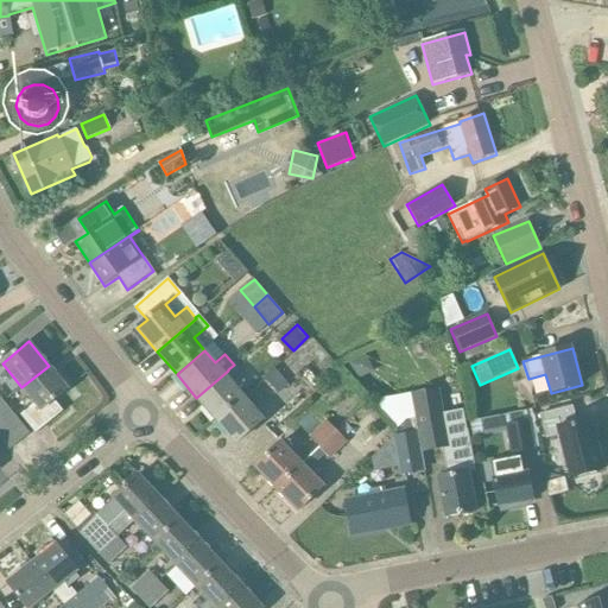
[(20,416),(37,435),(64,412),(56,400),(69,390),(49,366),(21,387),(35,404),(20,416)]
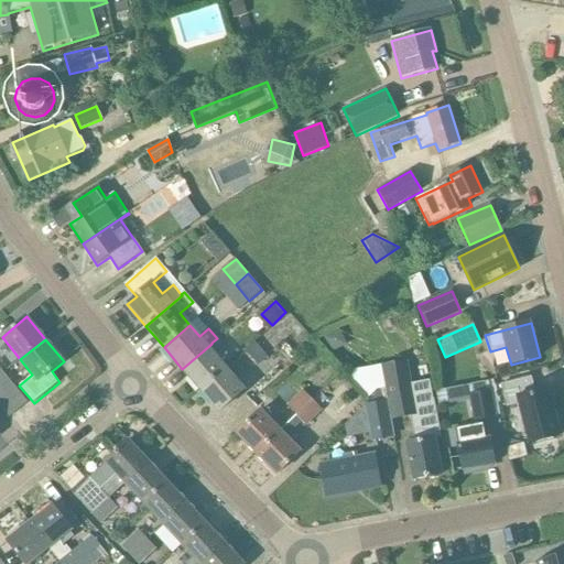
[(256,343),(246,351),(259,367),(269,358),(256,343)]
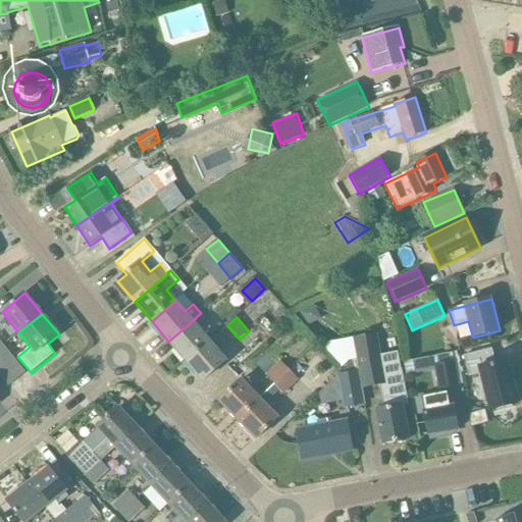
[(168,342),(186,361),(210,341),(199,328),(202,325),(196,318),(168,342)]
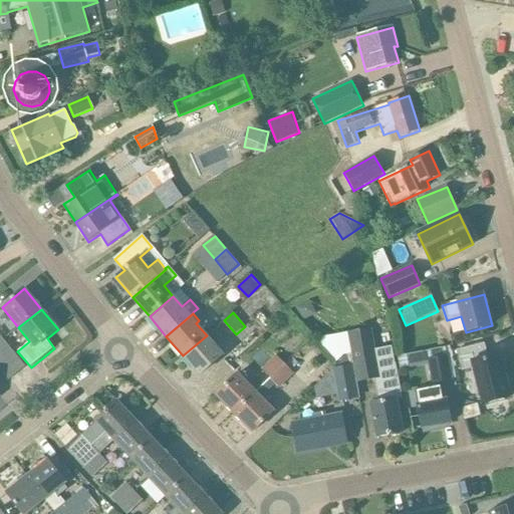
[(353,364),(356,382),(373,379),(380,377),(375,350),(371,327),(347,332),(353,364)]
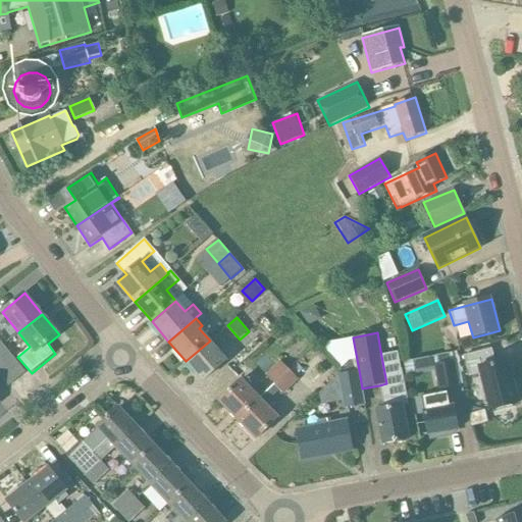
[(226,361),(210,341),(186,361),(203,381),(226,361)]
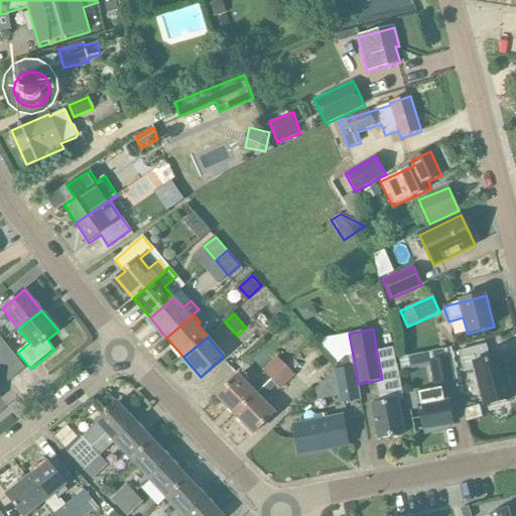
[(4,341),(0,344),(0,372),(8,382),(25,369),(4,341)]
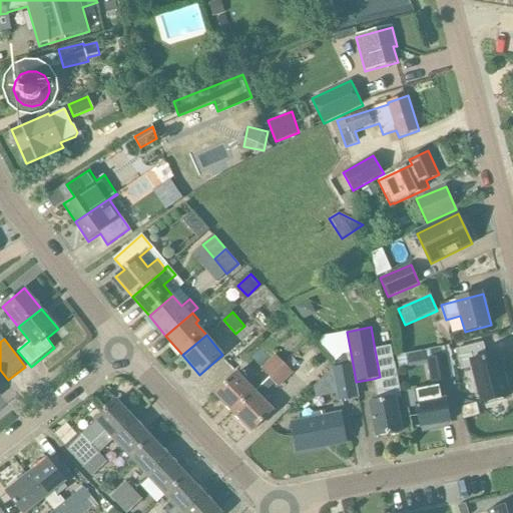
[(488,402),(489,404),(504,400),(503,398),(509,397),(507,388),(509,388),(505,373),(503,374),(498,354),(487,357),(483,344),(456,351),(461,370),(473,368),(482,404),(488,402)]
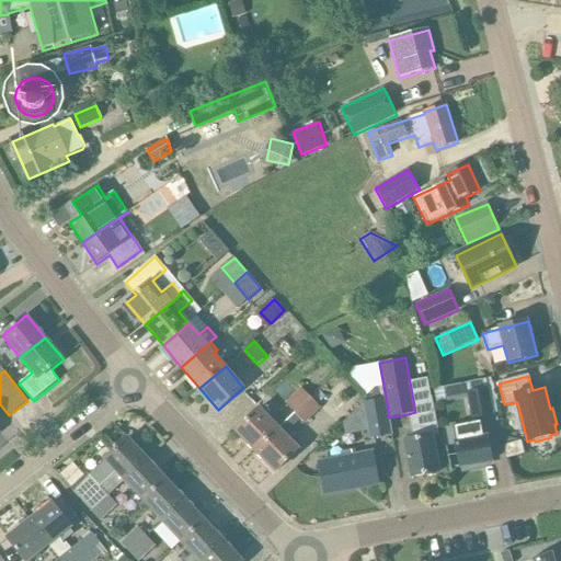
[(405,441),(412,478),(441,472),(433,435),(438,434),(432,397),(431,397),(427,379),(410,382),(415,412),(408,414),(413,439),(405,441)]
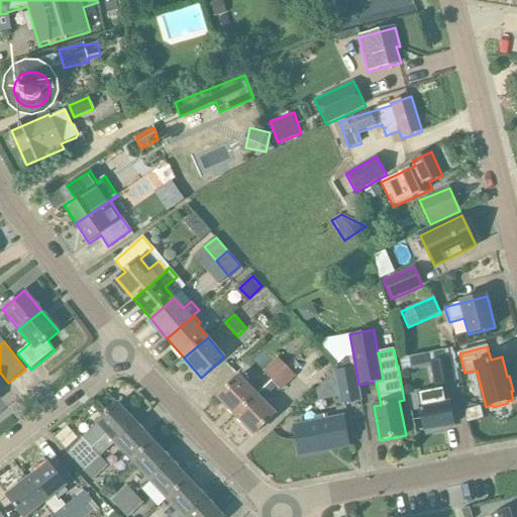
[(429,360),(434,385),(454,382),(449,356),(429,360)]
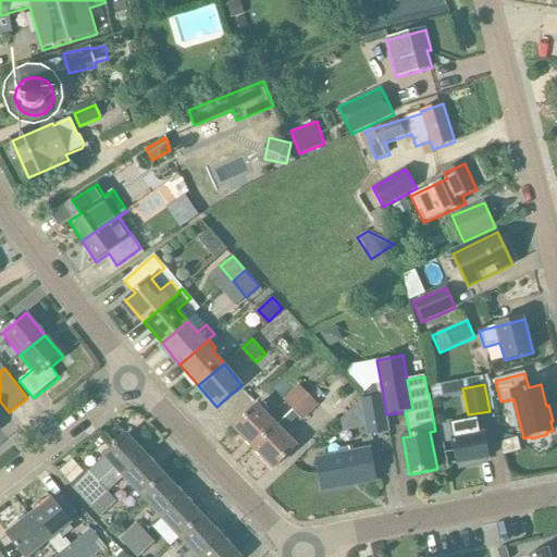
[(255,448),(274,469),(297,447),(282,431),(298,416),(302,420),(318,406),(313,401),(308,395),(299,385),(283,400),(293,411),(276,425),(277,426),(255,448)]
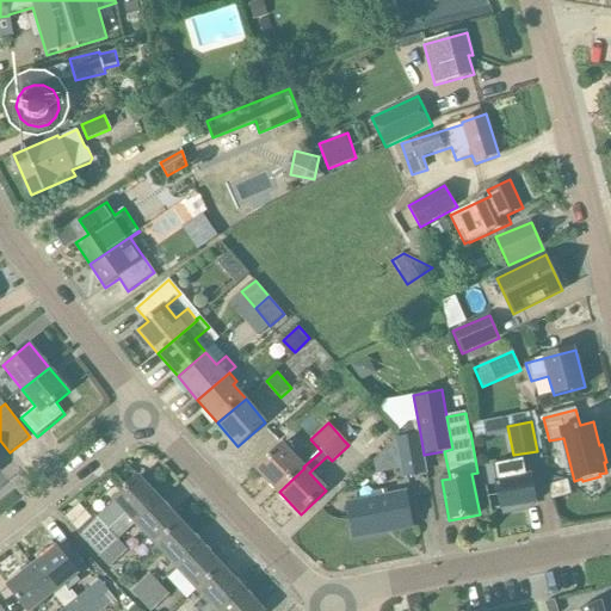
[(353,432),(347,425),(338,433),(344,440),(353,432)]
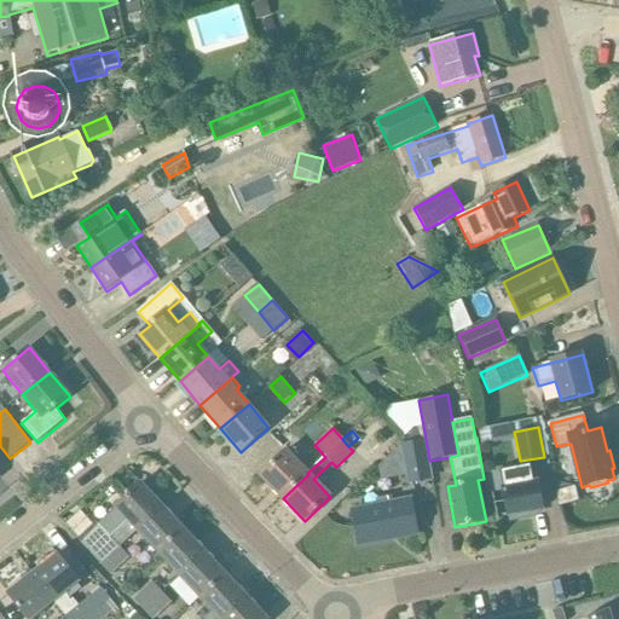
[(400,444),(408,485),(433,480),(429,461),(426,439),(400,444)]
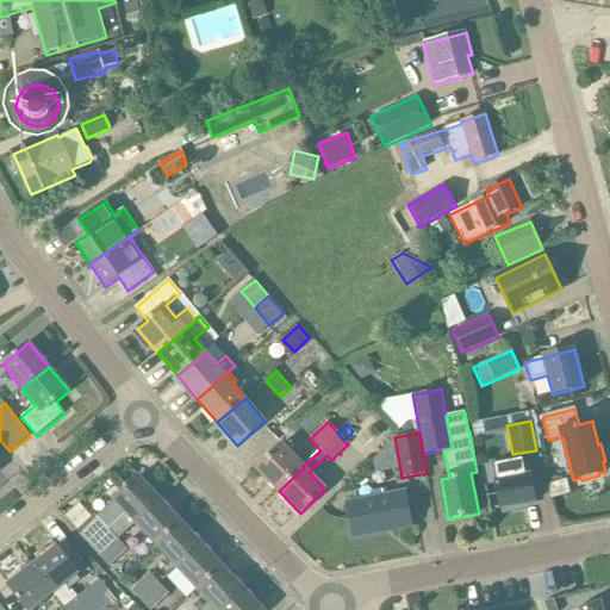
[(257,470),(279,491),(304,467),(303,466),(282,444),(257,470)]
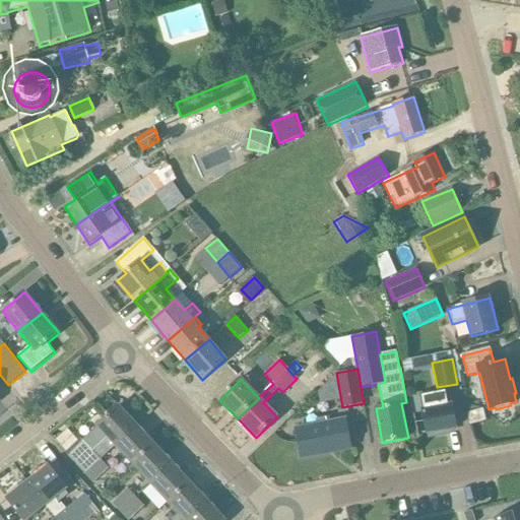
[(452,405),(450,405),(448,391),(432,394),(434,408),(423,410),(428,435),(429,440),(443,437),(442,432),(456,429),(452,405)]
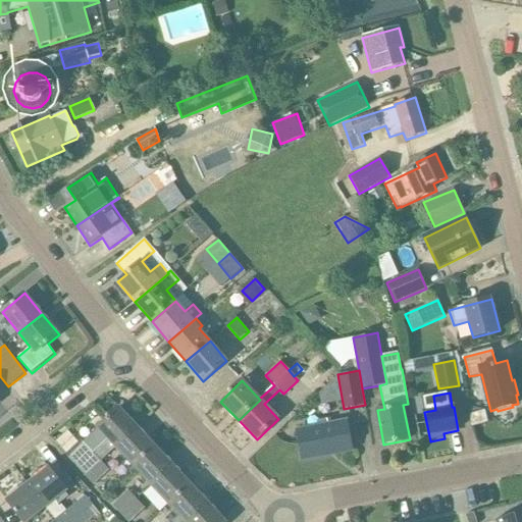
[(86,477),(101,462),(116,448),(138,427),(119,408),(98,428),(107,438),(93,453),(84,442),(67,458),(86,477)]
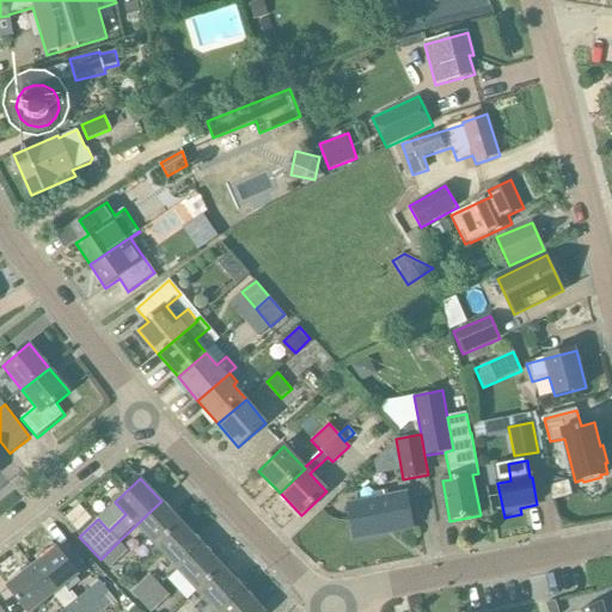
[(348,505),(355,540),(414,528),(407,494),(389,497),(387,490),(372,494),(373,500),(348,505)]
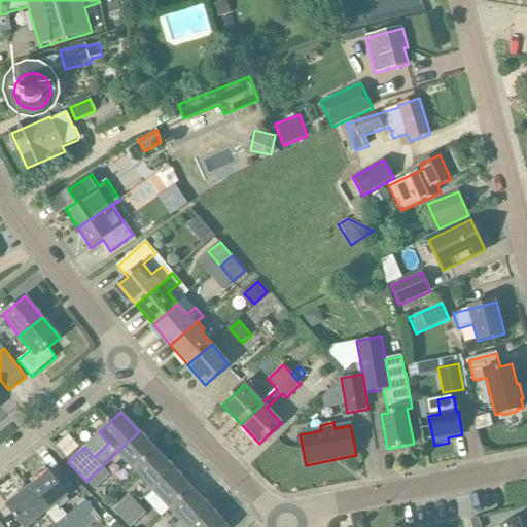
[(156,451),(139,431),(117,452),(135,471),(156,451)]
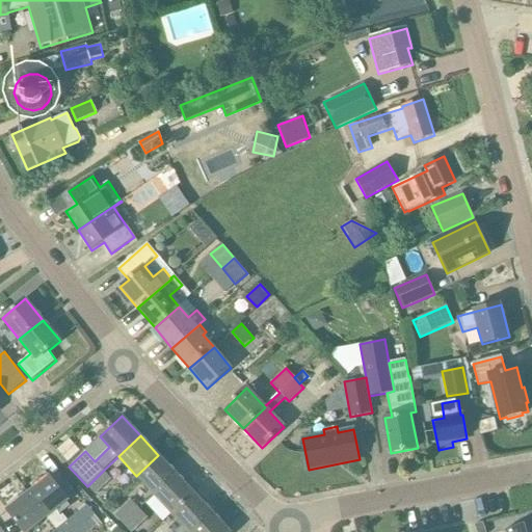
[(136,476),(154,495),(177,475),(158,455),(136,476)]
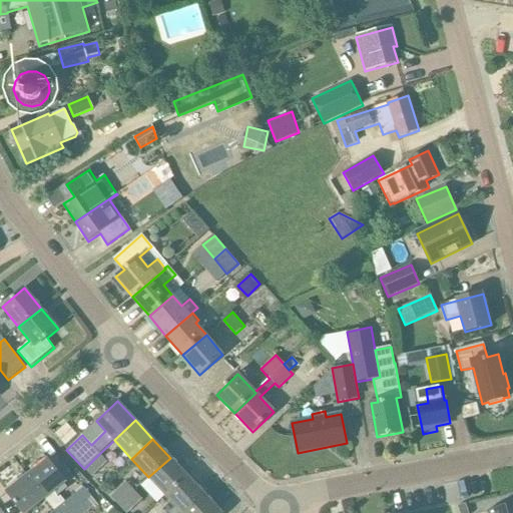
[(99,454),(84,469),(91,477),(107,462),(99,454)]
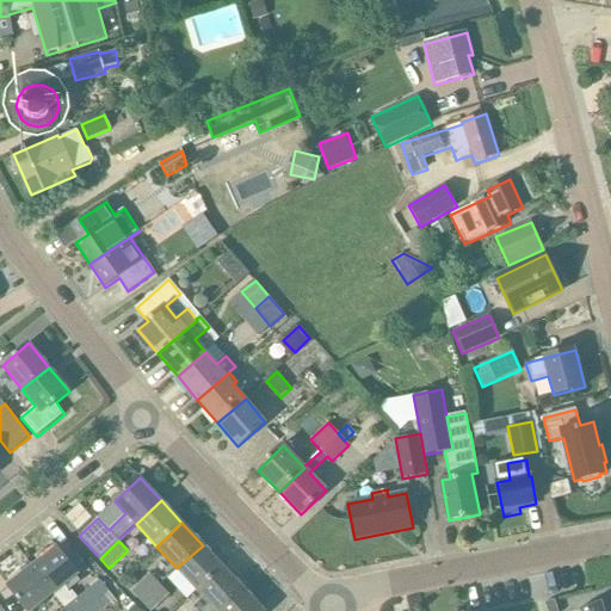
[(177,568),(198,591),(223,567),(203,545),(177,568)]
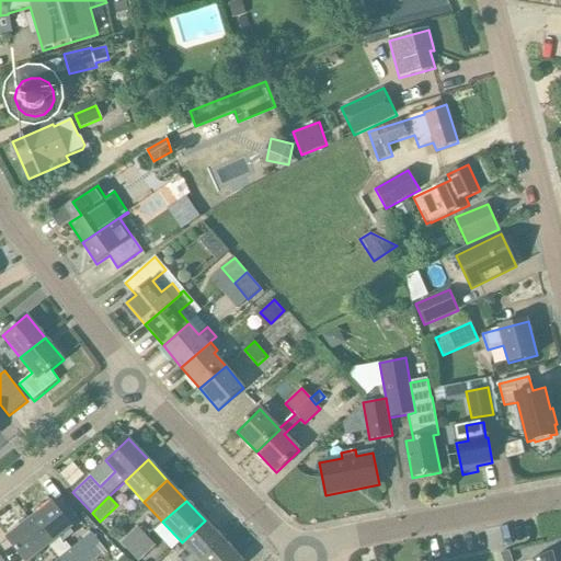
[(59,558),(61,560),(94,560),(107,551),(92,533),(70,550),(65,544),(64,545),(58,538),(71,528),(52,503),(30,521),(49,546),(59,558)]
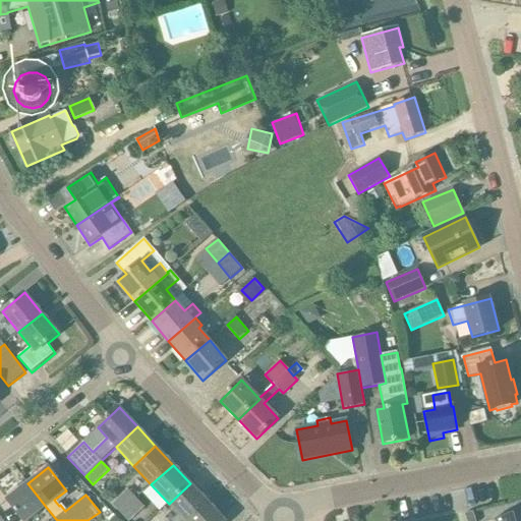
[(27,483),(7,500),(23,520),(27,520),(46,507),(27,483)]
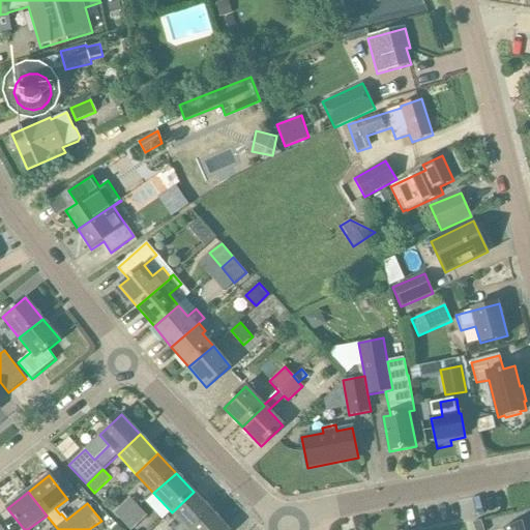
[(172,512),(187,529),(190,529),(211,511),(194,492),(172,512)]
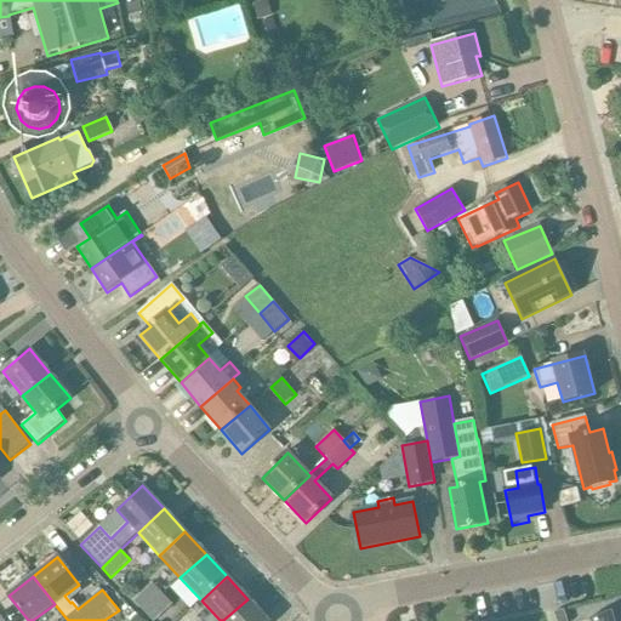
[(143,613),(163,594),(152,584),(134,602),(143,613)]
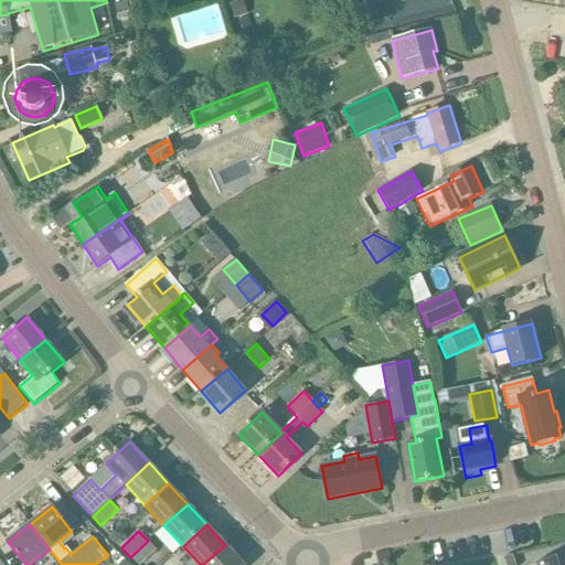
[(148,541),(130,557),(138,564),(140,564),(157,550),(148,541)]
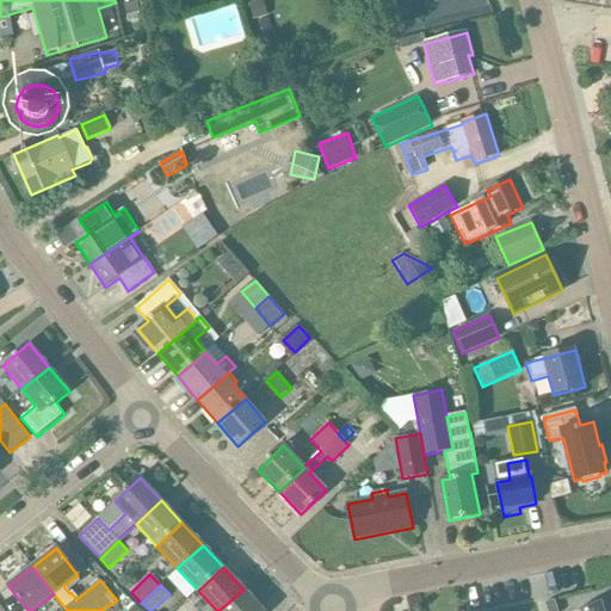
[(264,610),(244,590),(220,610),(264,610)]
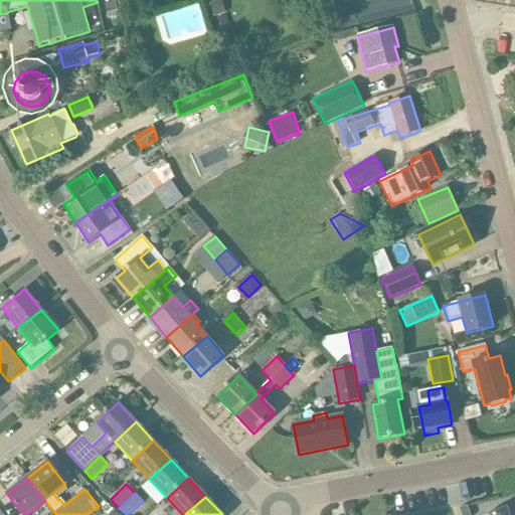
[(514,514),(514,505),(490,513),(490,514),(514,514)]
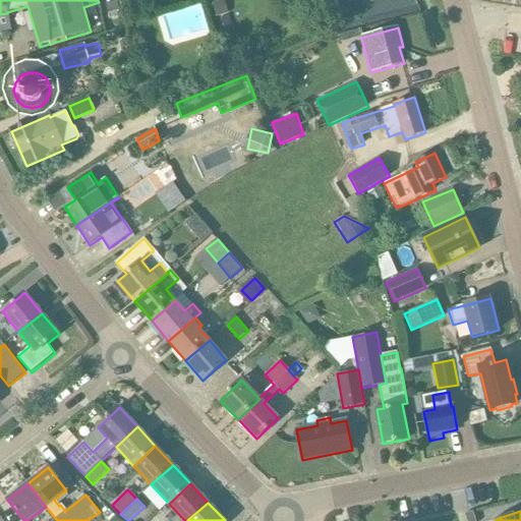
[(475,520),(473,512),(465,515),(466,520),(475,520)]
